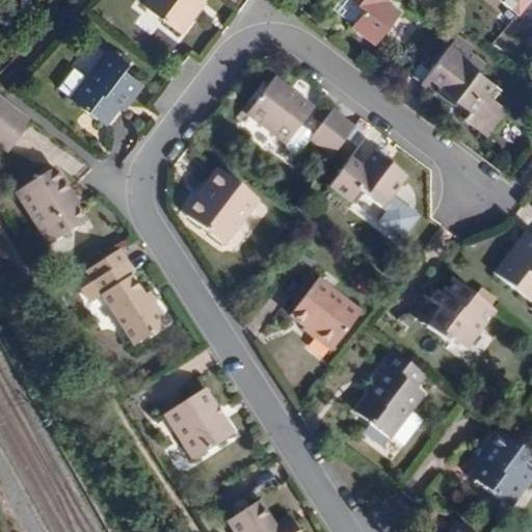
[(29,0),(22,0),(20,30),(27,30),(29,0)]
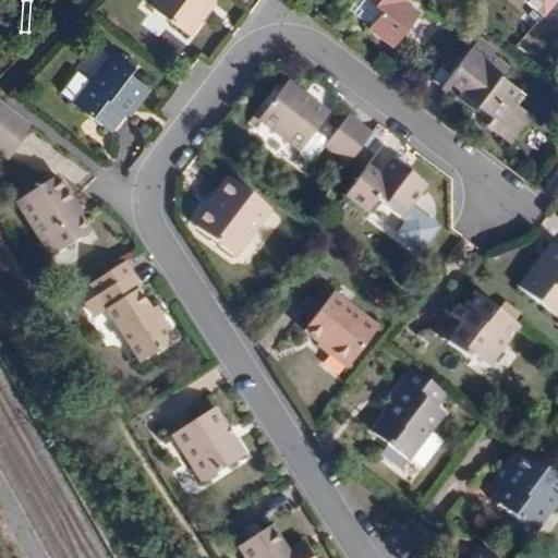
[(184,34),(210,0),(152,0),(148,4),(184,34)]
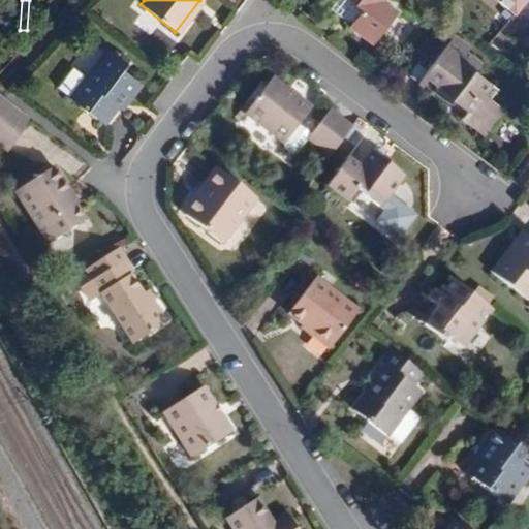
[(338,0),(328,13),(374,50),(397,20),(381,7),(387,0),(338,0)]
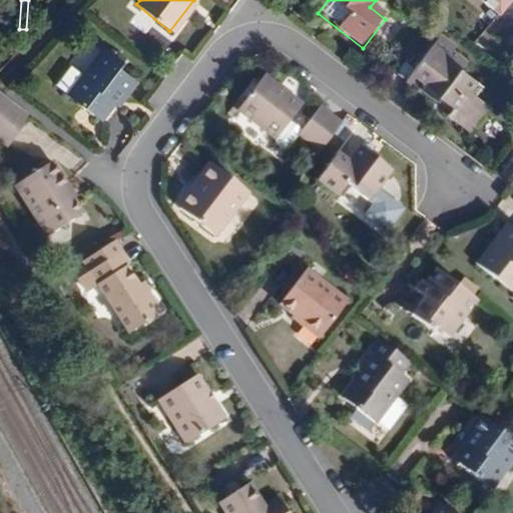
[(0,12),(0,26),(10,27),(11,13),(0,12)]
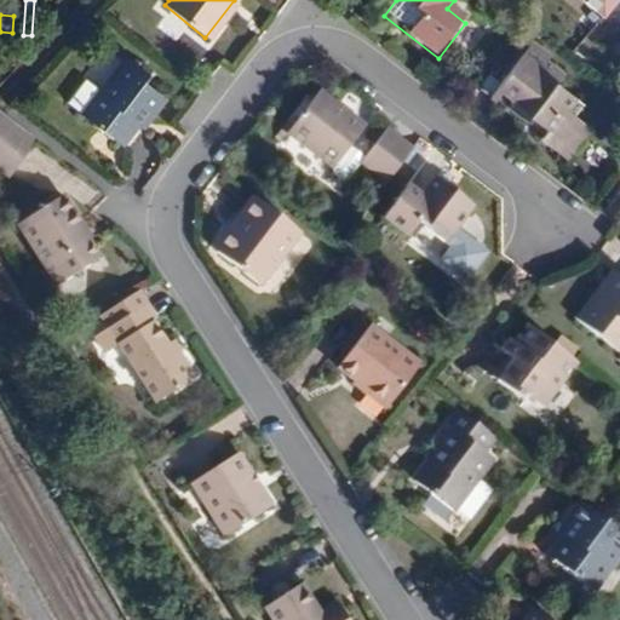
[(532,42),(497,87),(515,102),(509,110),(526,124),(530,118),(546,131),(543,136),(540,139),(566,159),(589,130),(580,122),(561,108),(569,96),(555,85),(562,75),(545,62),(550,56),(532,42)]
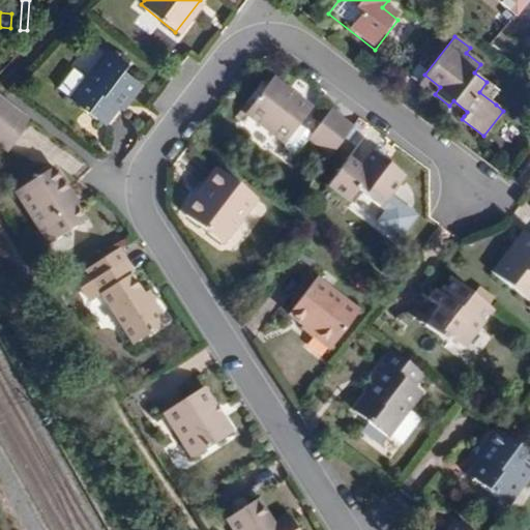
[(72,72),(59,90),(105,125),(125,99),(130,104),(143,88),(122,72),(127,65),(110,52),(86,83),(72,72)]
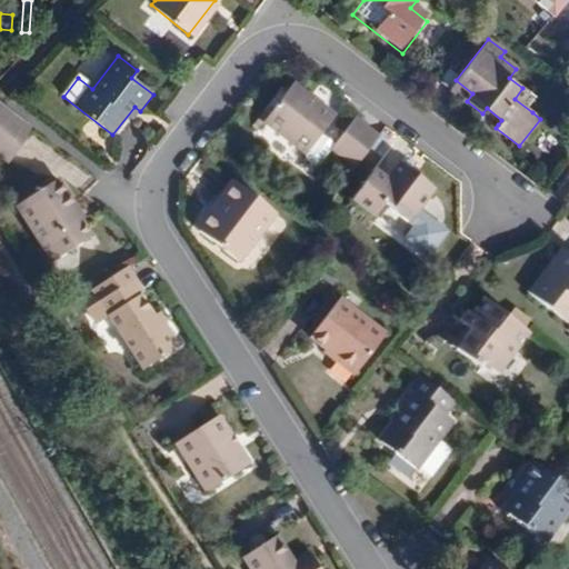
[(472,93),(456,80),(450,89),(467,101),(472,93)]
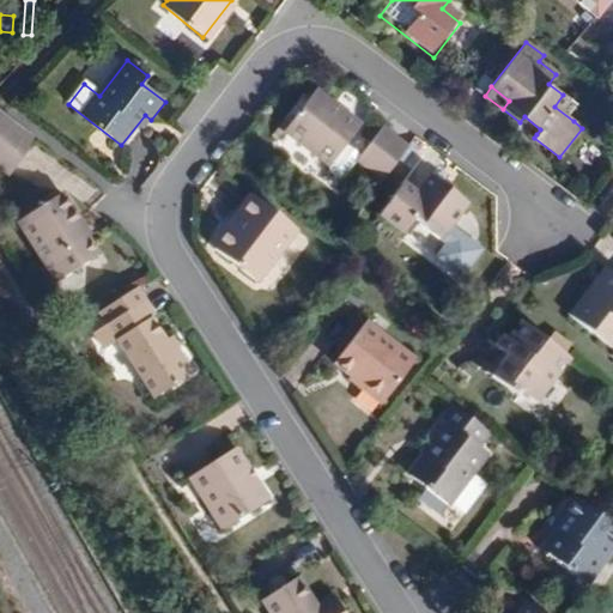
[(315,91),(284,133),(329,168),(362,126),(315,91)]
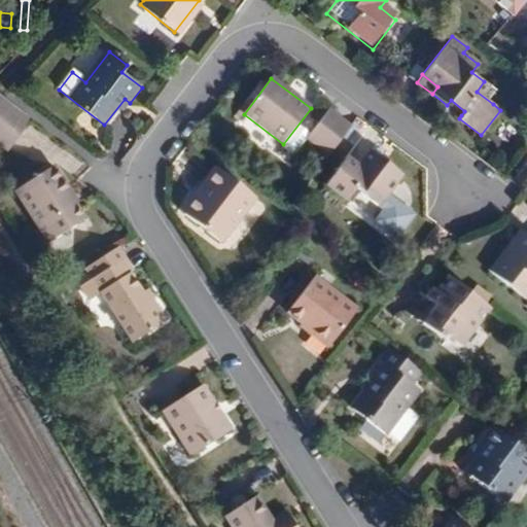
[(501,95),(484,81),(477,92),(493,104),(501,95)]
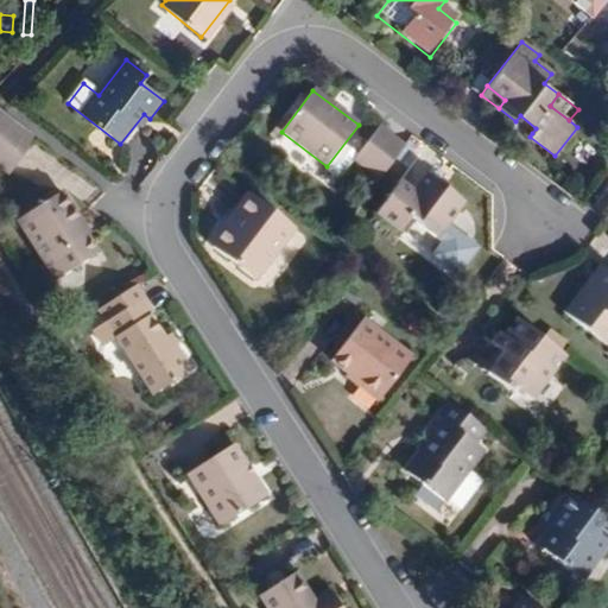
[(515,121),(532,133),(536,128),(520,115),(515,121)]
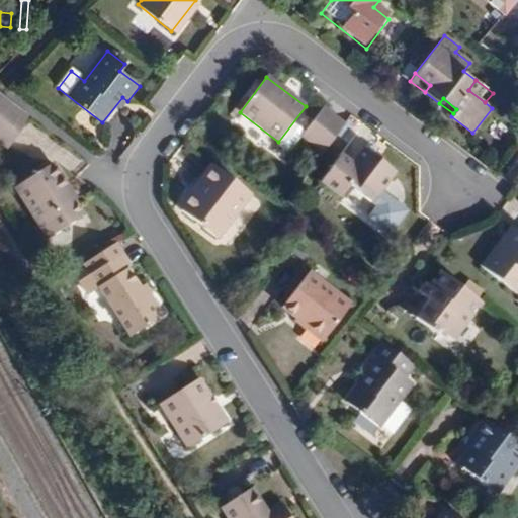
[(300,143),(316,154),(323,159),(345,132),(323,114),(300,143)]
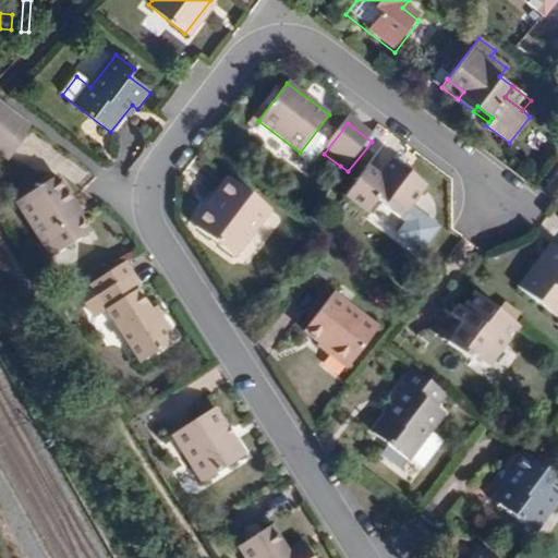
[(425,186),(392,161),(380,178),(366,168),(346,196),(367,213),(376,202),(403,223),(395,235),(419,254),(435,231),(408,209),(425,186)]
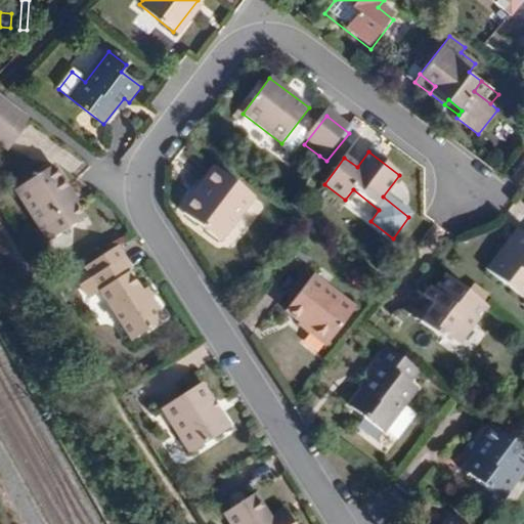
[(309,168),(316,174),(326,161),(319,156),(309,168)]
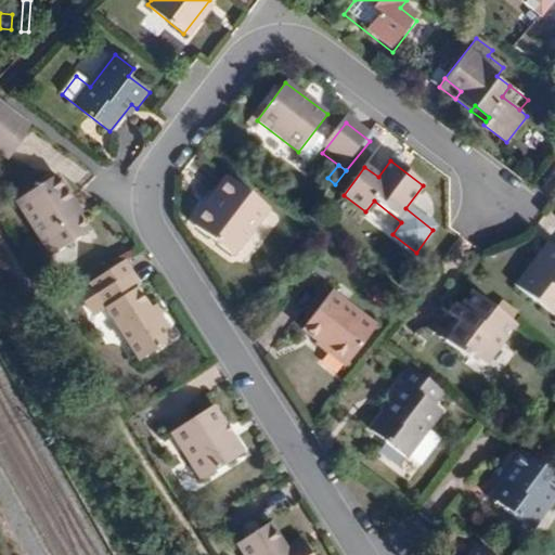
[(54,177),(17,201),(52,255),(87,233),(69,205),(72,204),(54,177)]
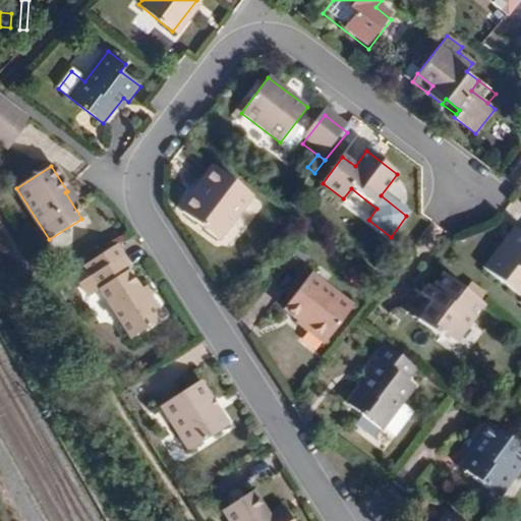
[(219,169),(184,213),(217,238),(251,194),(219,169)]
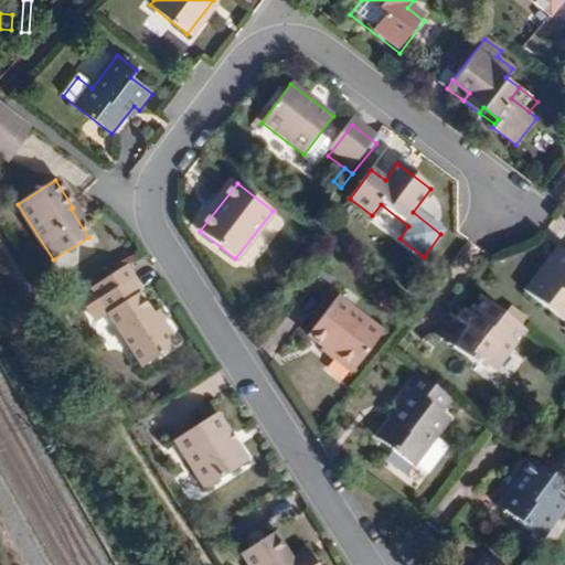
[(554,267),(564,253),(557,247),(546,262),(554,267)]
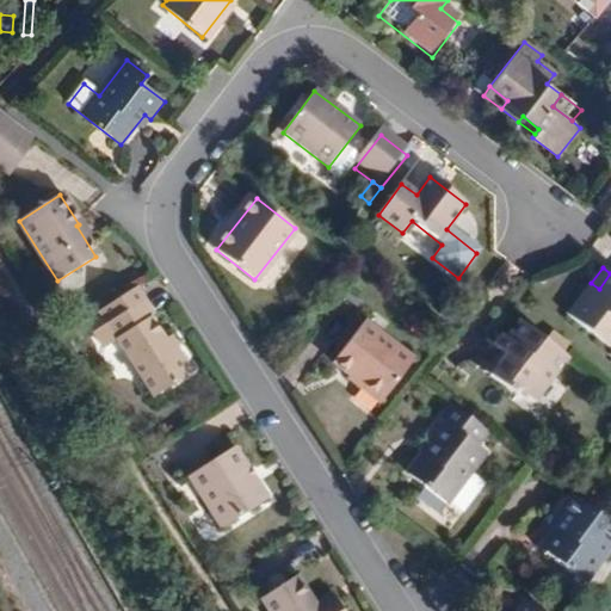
[(610,273),(599,289),(591,283),(566,315),(610,350),(610,349),(610,273)]
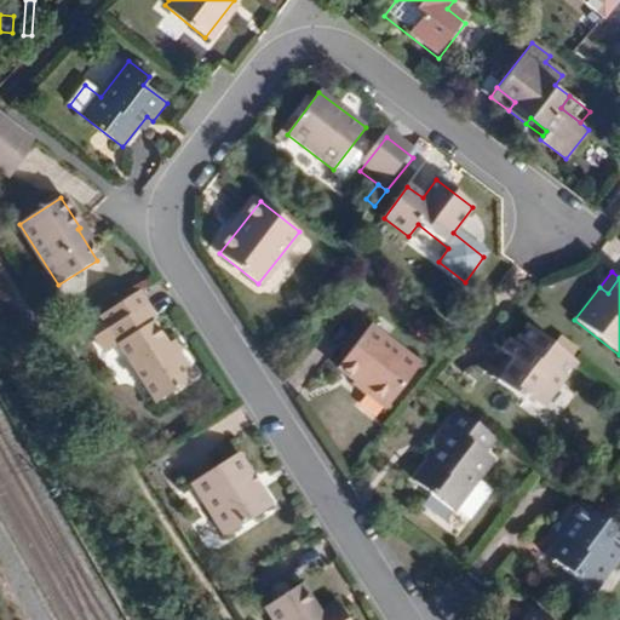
[(162,355),(159,349),(135,311),(95,338),(104,354),(112,349),(150,408),(190,382),(171,350),(162,355)]
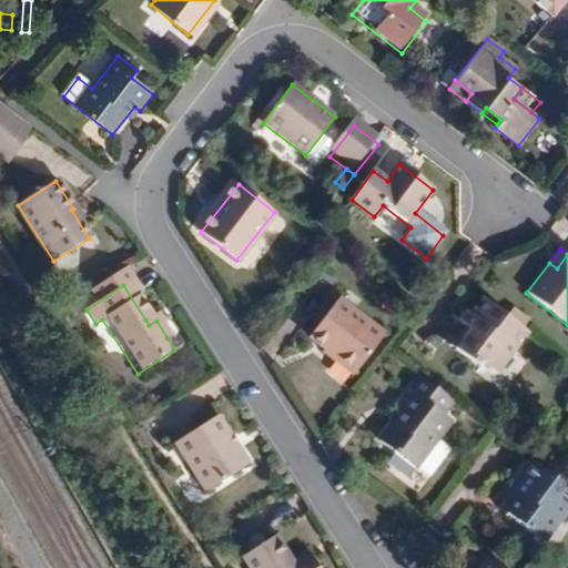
[(386,335),(337,298),(308,337),(334,357),(333,359),(355,376),(386,335)]
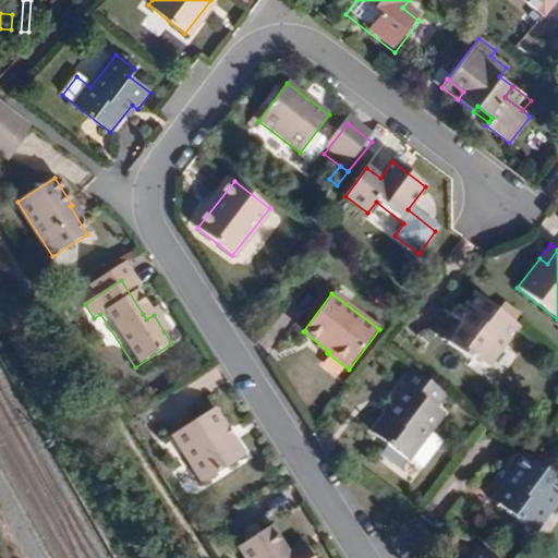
[(520,329),(475,293),(445,332),(440,338),(468,360),(471,355),(488,370),(520,329)]
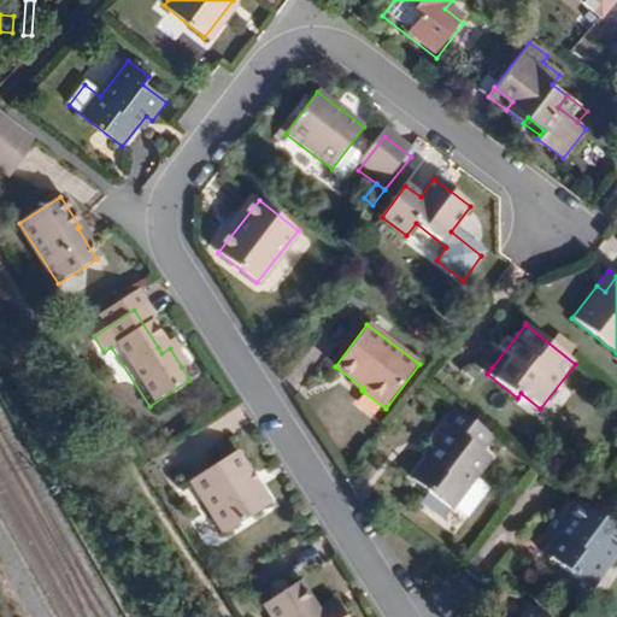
[(104,352),(94,336),(87,340),(98,357),(104,352)]
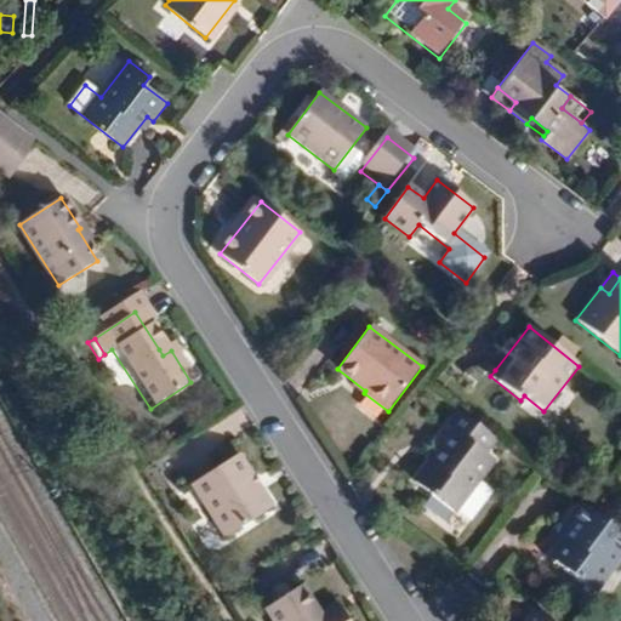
[(166,345),(159,349),(163,355),(171,351),(166,345)]
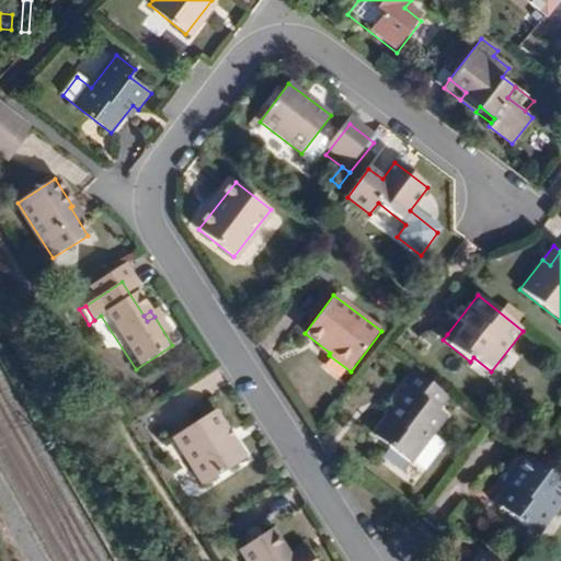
[(443,340),(447,334),(437,327),(433,332),(443,340)]
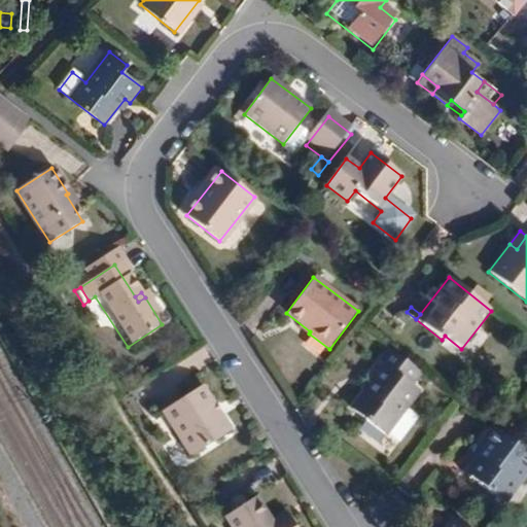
[(421,374),(388,349),(378,362),(382,365),(369,383),(371,385),(352,410),(386,434),(387,433),(406,408),(418,392),(411,387),(421,374)]
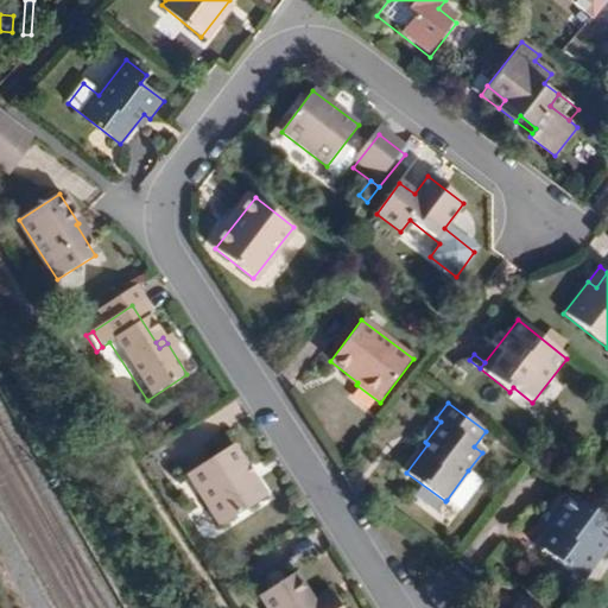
[(232,447),(190,474),(222,525),(265,499),(232,447)]
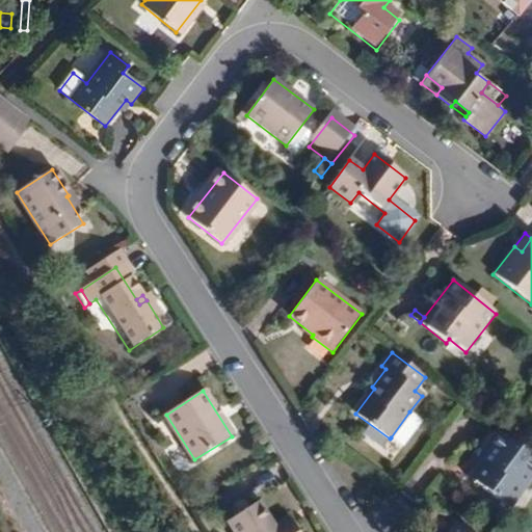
[(409,411),(391,437),(403,446),(423,421),(409,411)]
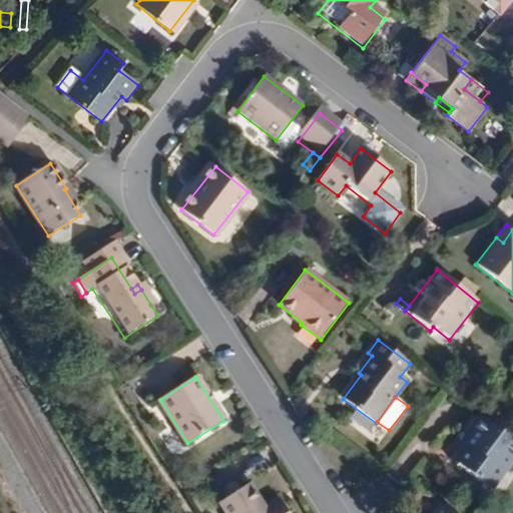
[(512,441),(484,419),(478,415),(466,432),(470,435),(451,461),(488,489),(512,455),(512,441)]
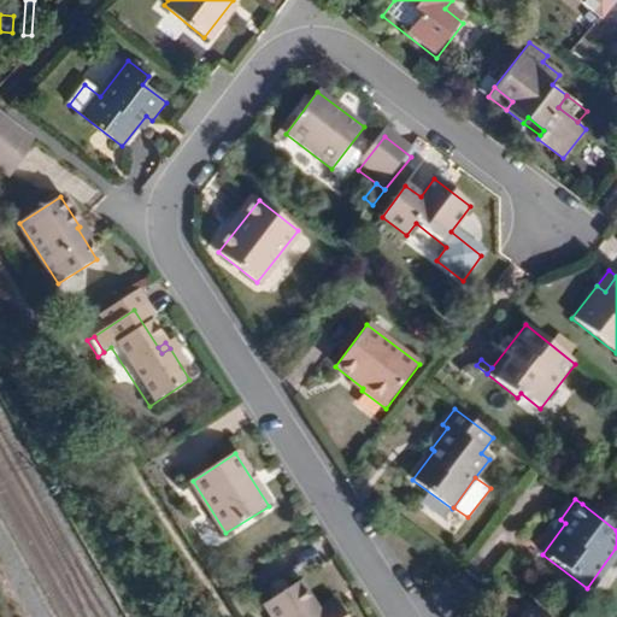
[(324,616),(321,616),(317,612),(299,583),(264,606),(270,616),(344,616),(339,609),(324,616)]
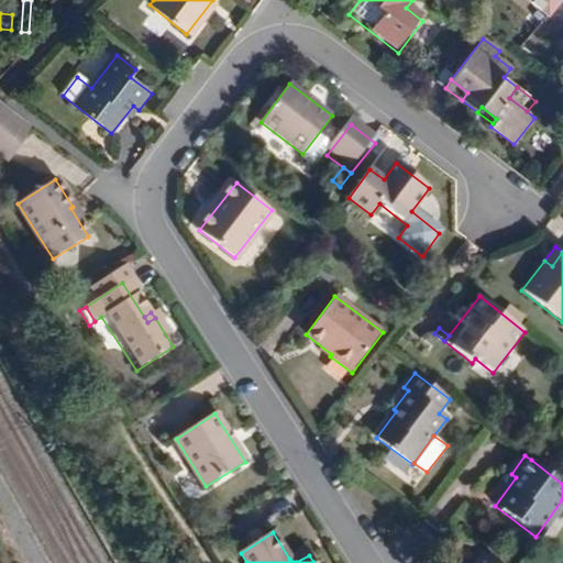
[(305,549),(289,559),(293,562),(296,562),(309,555),(305,549)]
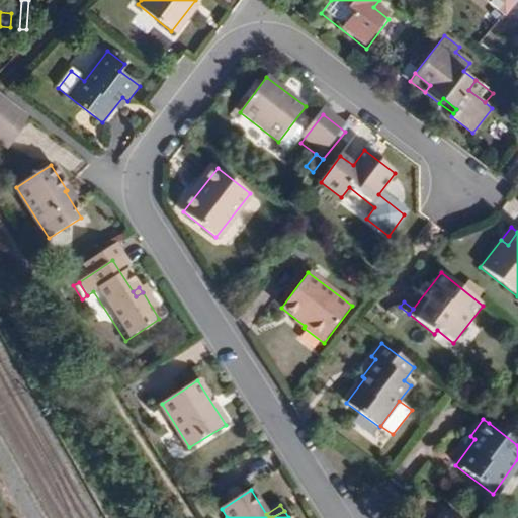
[(457,517),(444,508),(436,517),(457,517)]
